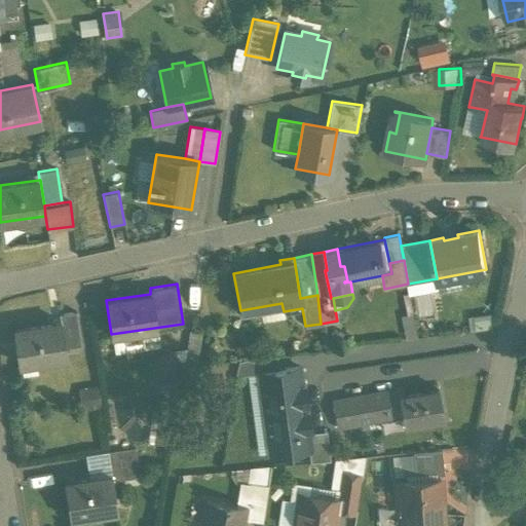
[(76,311),(60,313),(61,322),(62,322),(65,347),(80,344),(76,311)]
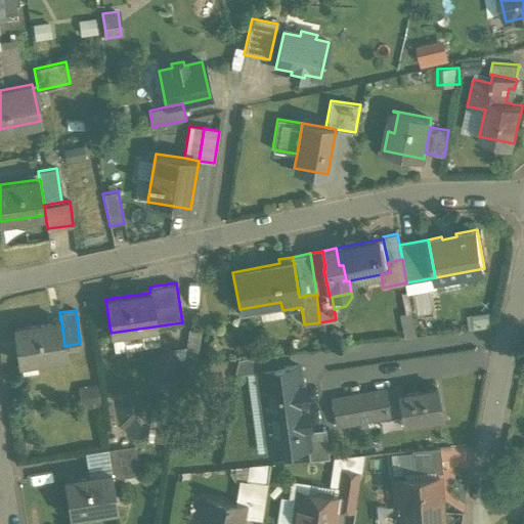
[(60,320),(13,328),(18,362),(67,355),(64,346),(61,320),(60,320)]
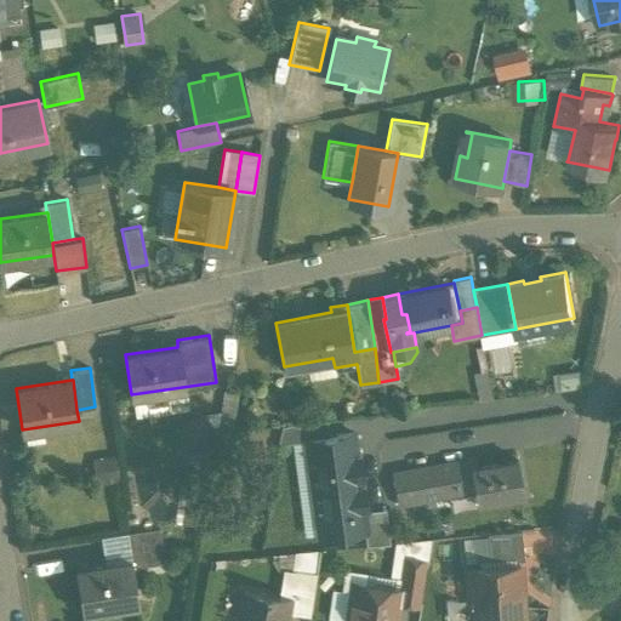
[(235,391),(223,389),(216,432),(228,432),(235,391)]
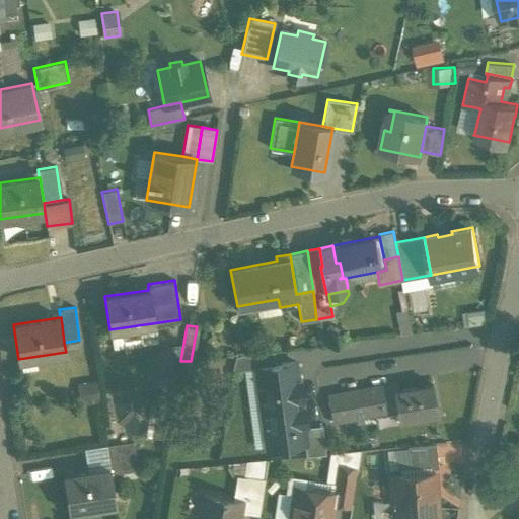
[(170,345),(153,348),(157,375),(174,373),(170,345)]
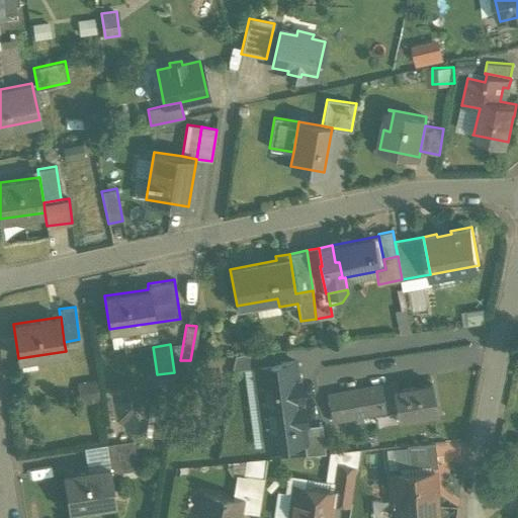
[(256,368),(255,366),(274,364),(272,350),(235,355),(232,371),(256,368)]
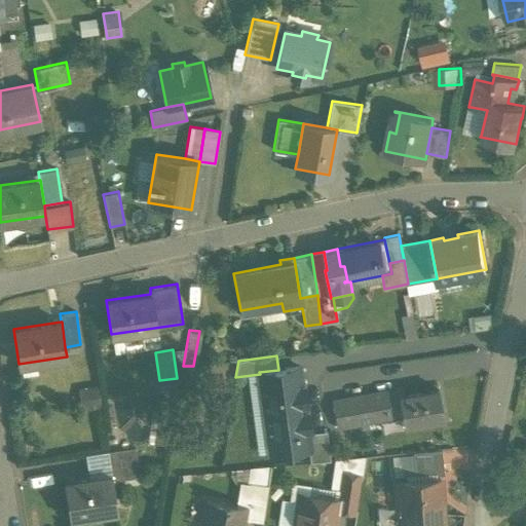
[(278,370),(259,372),(260,374),(265,413),(304,408),(303,403),(301,386),(299,367),(278,370)]
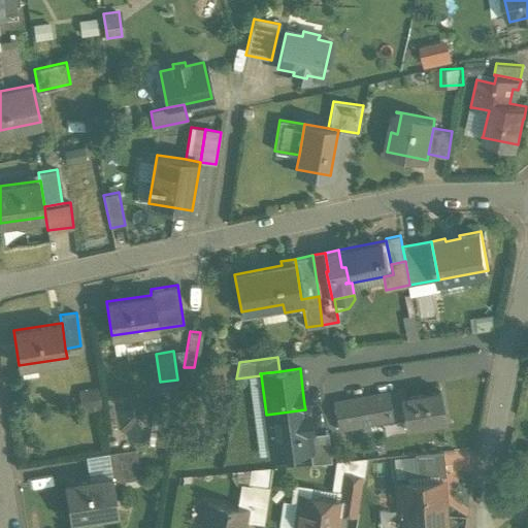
[(405,390),(366,397),(370,422),(404,416),(400,397),(406,396),(405,390)]
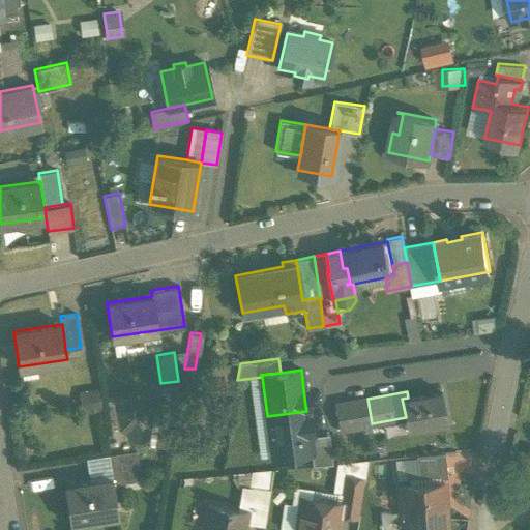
[(408,398),(402,399),(406,417),(408,429),(447,421),(442,392),(408,398)]
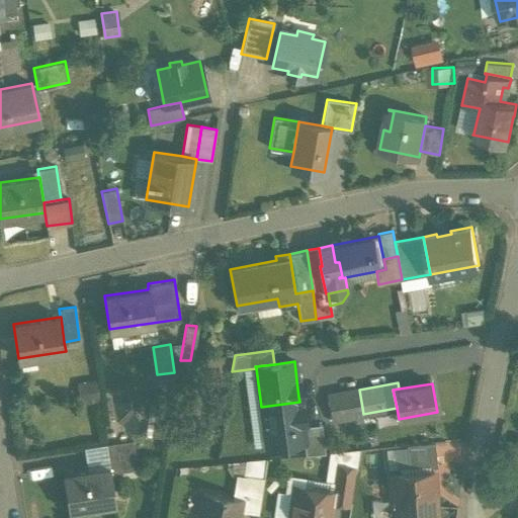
[(359,390),(330,395),(334,420),(363,414),(359,390)]
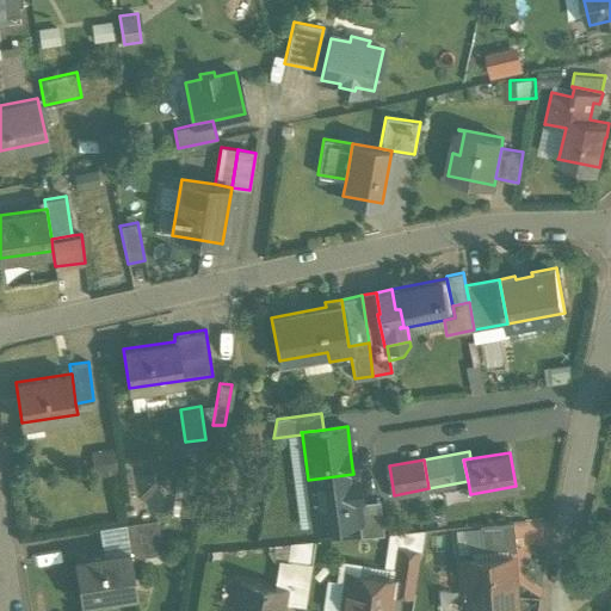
[(353,474),(308,480),(314,528),(358,520),(359,520),(357,504),(357,498),(355,479),(353,474)]
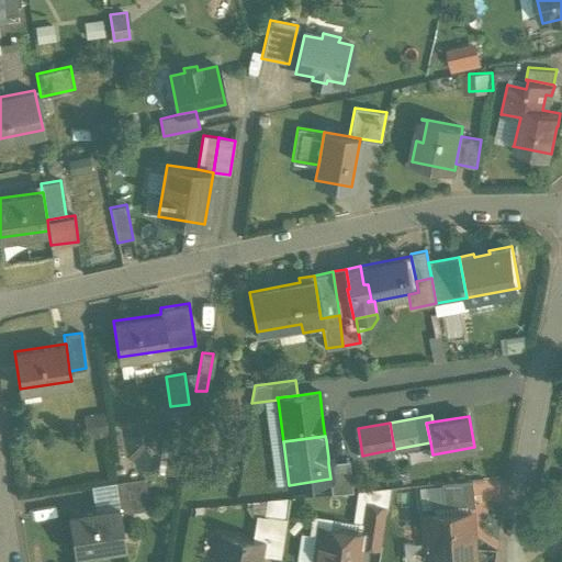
[(328,463),(330,479),(329,479),(332,494),(352,492),(348,461),(328,463)]
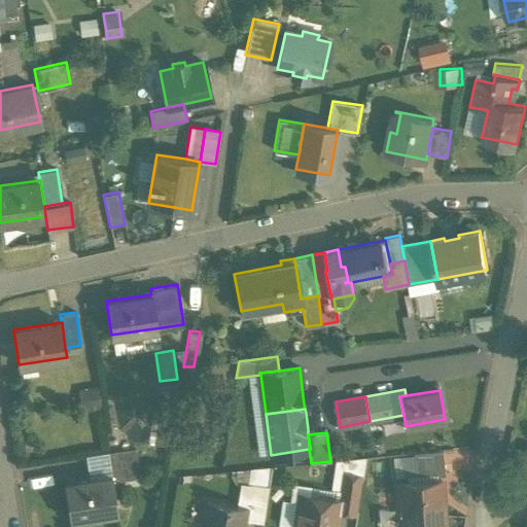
[(135,448),(108,452),(111,476),(112,481),(140,477),(135,448)]
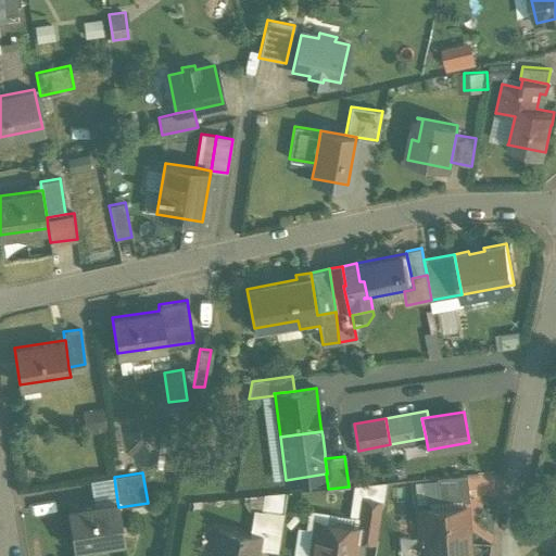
[(467,475),(437,477),(439,503),(469,500),(467,475)]
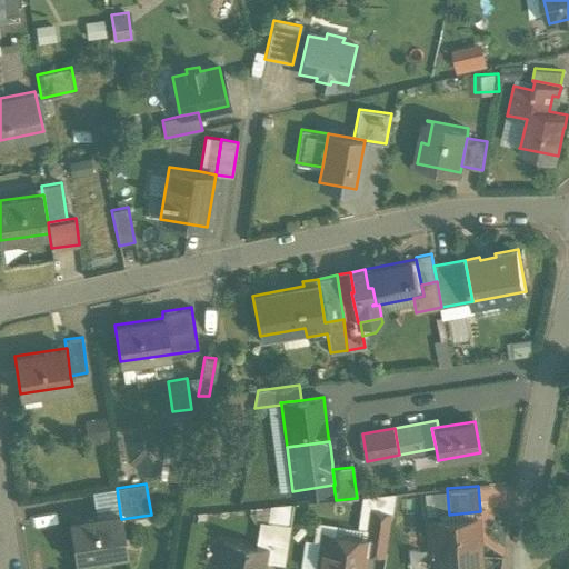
[(293,503),(272,506),(270,522),(290,526),(293,503)]
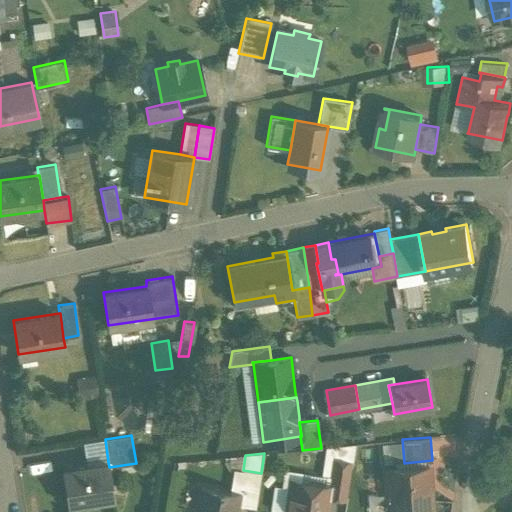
[(352,463),(332,460),(328,485),(329,486),(328,496),(346,499),(352,463)]
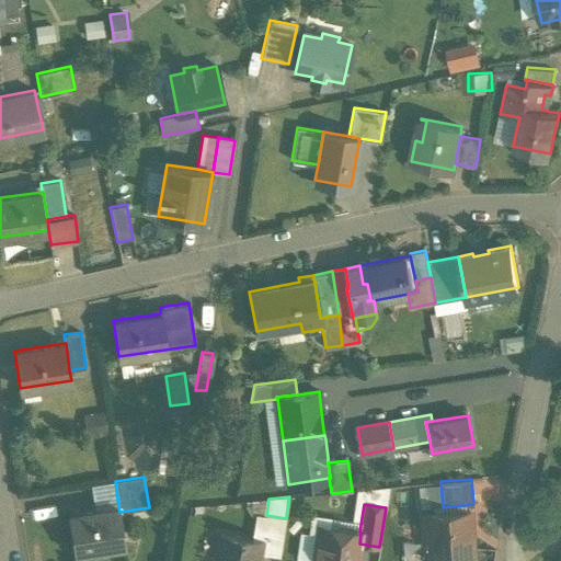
[(118,506),(69,514),(75,552),(125,545),(119,512),(118,506)]
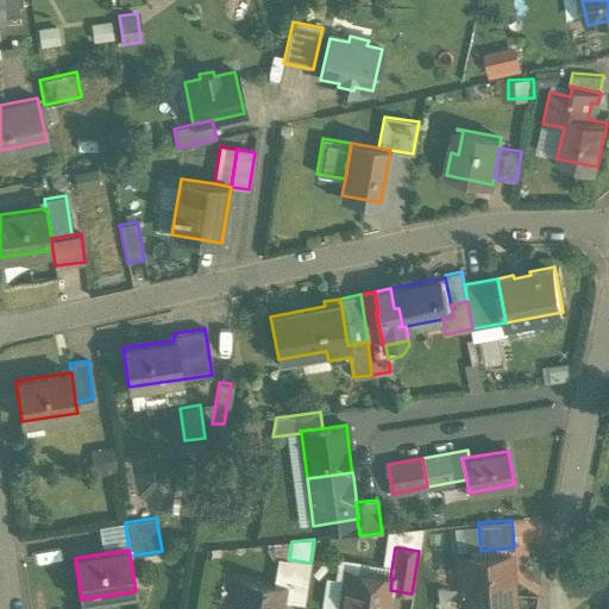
[(510,554),(460,558),(463,608),(513,604),(510,554)]
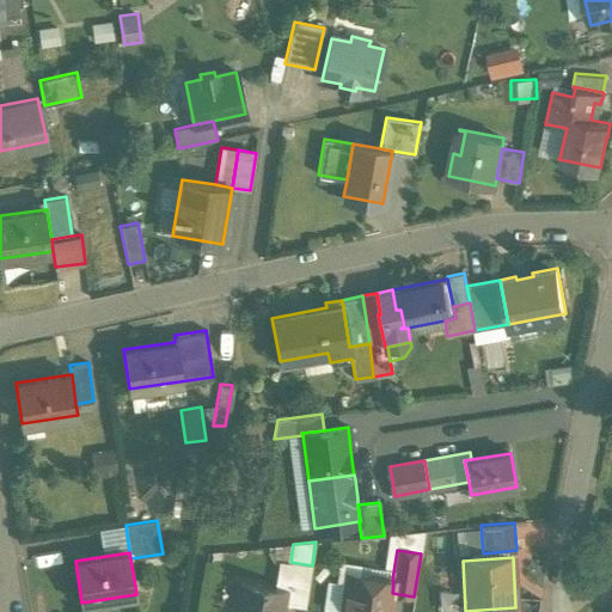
[(312,565),(291,562),(286,581),(308,583),(312,565)]
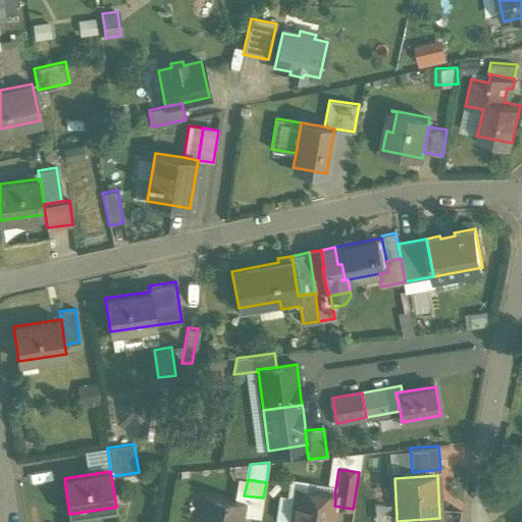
[(334,494),(298,489),(293,521),(331,521),(334,506),(335,496),(334,494)]
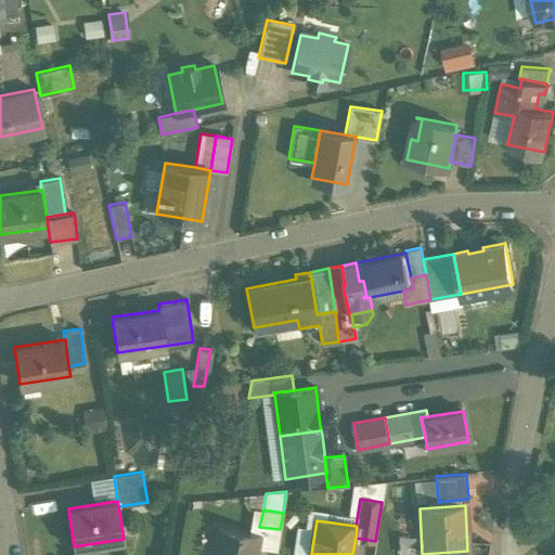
[(280,529),(259,527),(258,536),(256,547),(258,549),(276,551),(280,529)]
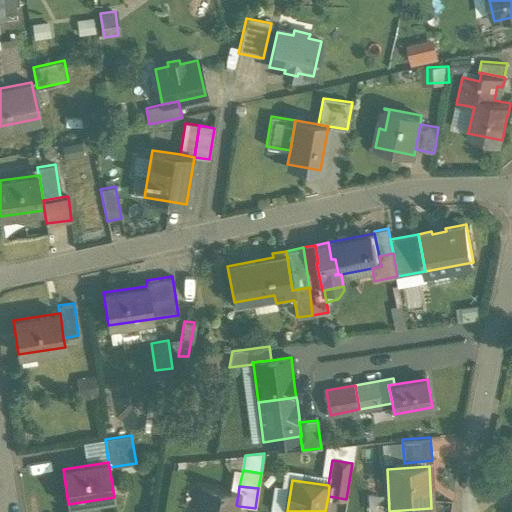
[(238,494),(200,488),(196,511),(236,511),(238,506),(236,506),(236,505),(238,494)]
